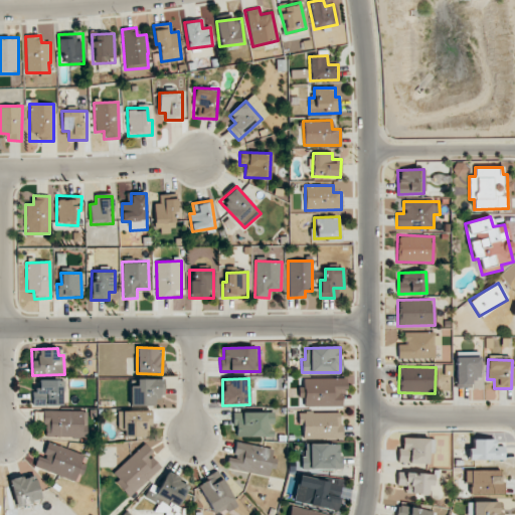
[(303,378),(303,406),(342,406),(342,391),(346,391),(346,378),(303,378)]
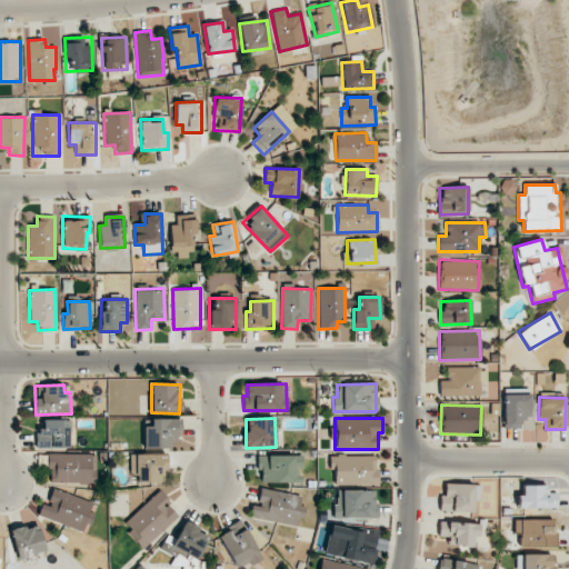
[(70,420),(43,419),(43,432),(36,432),(36,448),(70,448),(70,420)]
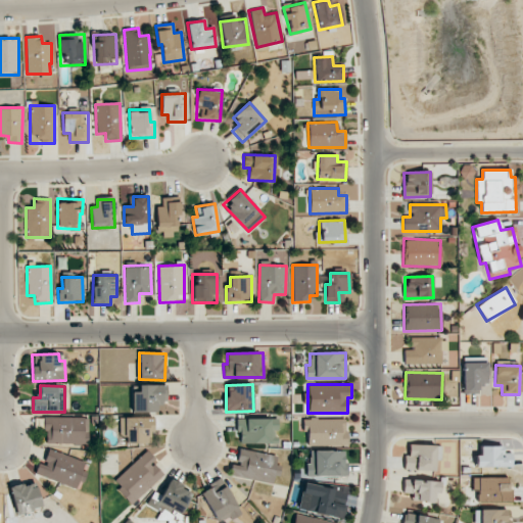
[(167,385),(139,385),(139,392),(132,392),(132,412),(156,412),(156,402),(167,402),(167,385)]
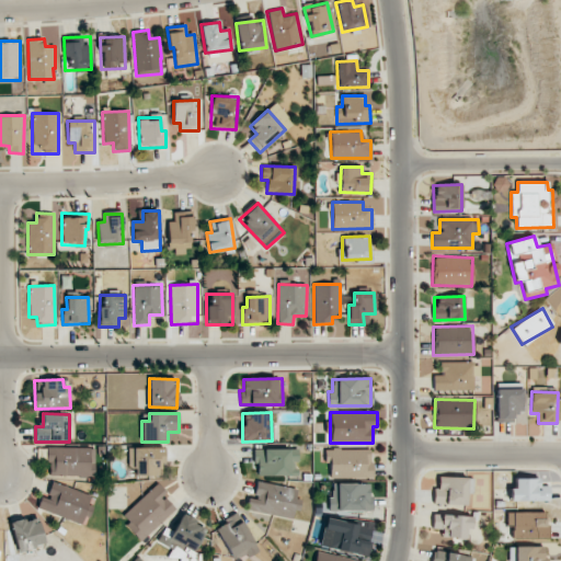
[(91,448),(48,447),(48,477),(90,477),(91,448)]
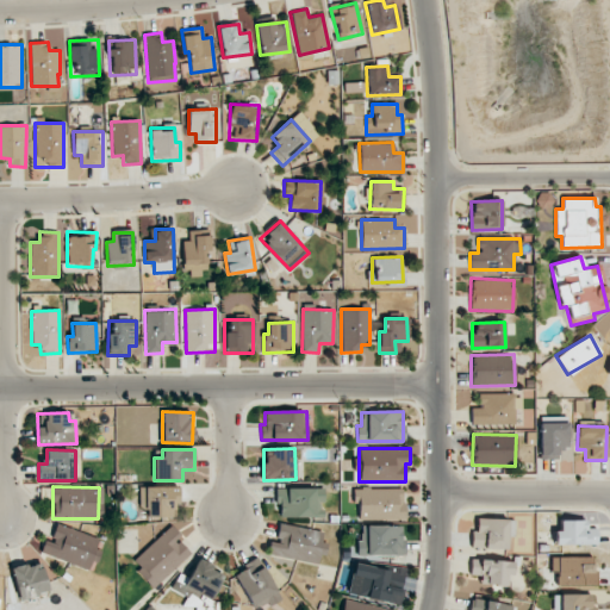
[(148,517),(179,517),(179,486),(139,487),(139,508),(147,508),(148,517)]
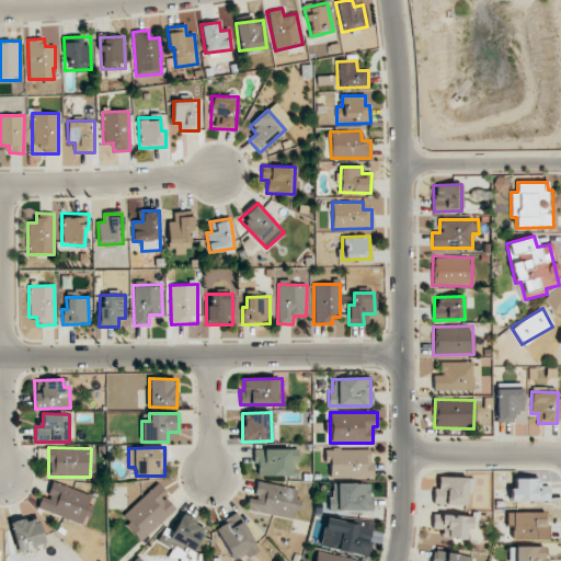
[(297,448),(255,449),(255,476),(296,476),(296,460),(298,460),(297,448)]
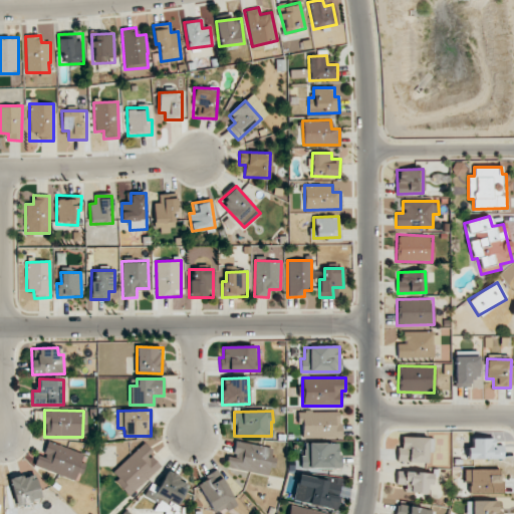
[(340,437),(340,411),(299,412),(300,438),(340,437)]
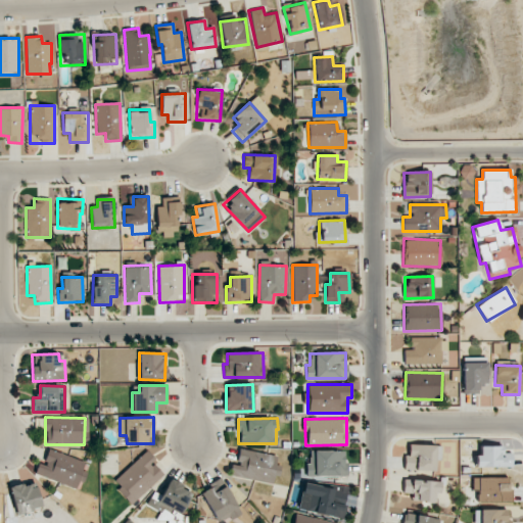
[(403,470),(434,471),(434,461),(440,461),(441,445),(408,444),(408,455),(405,455),(403,470)]
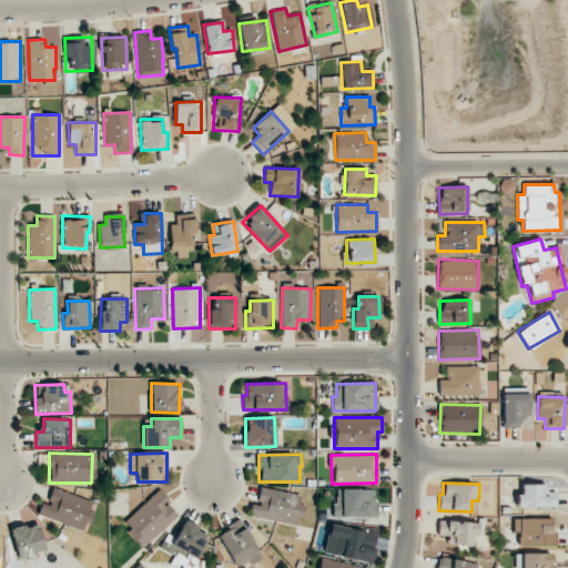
[(545,484),(521,485),(521,495),(516,495),(516,507),(556,507),(556,492),(545,492),(545,484)]
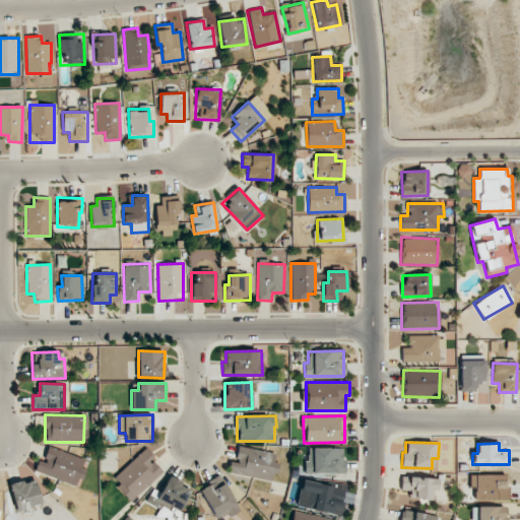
[(83,458),(46,446),(37,472),(80,488),(86,469),(81,467),(83,458)]
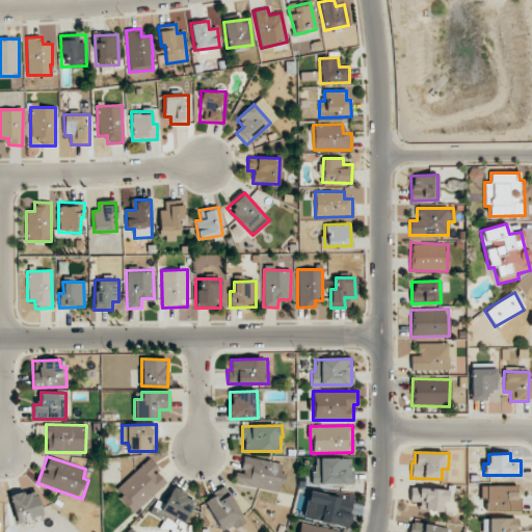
[(277,493),(280,483),(284,484),(286,474),(281,473),(282,463),(241,456),(236,484),(277,493)]
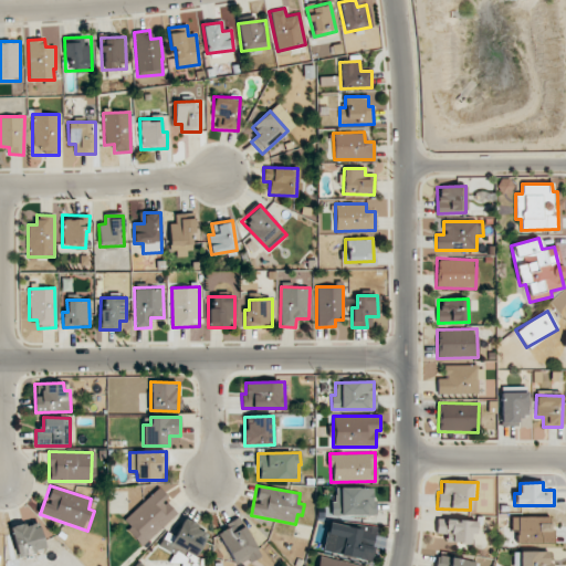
[(167,496),(158,488),(124,520),(129,527),(126,531),(142,546),(177,513),(164,500),(167,496)]
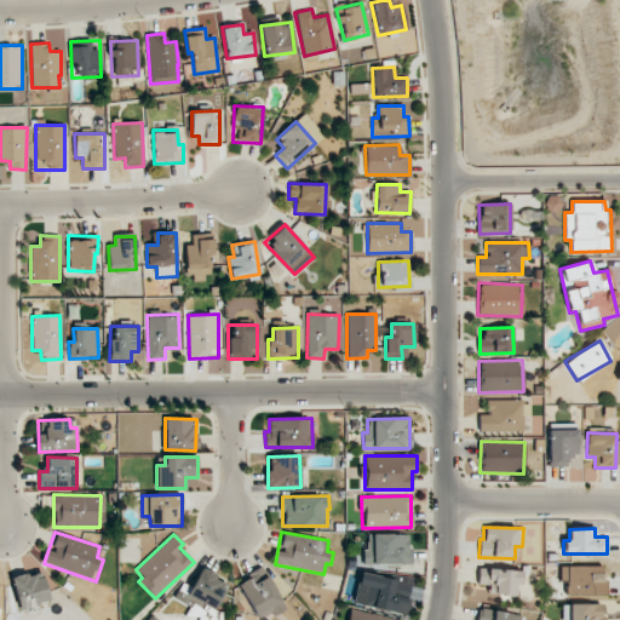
[(411,535),(367,534),(367,550),(363,550),(363,564),(409,566),(411,535)]
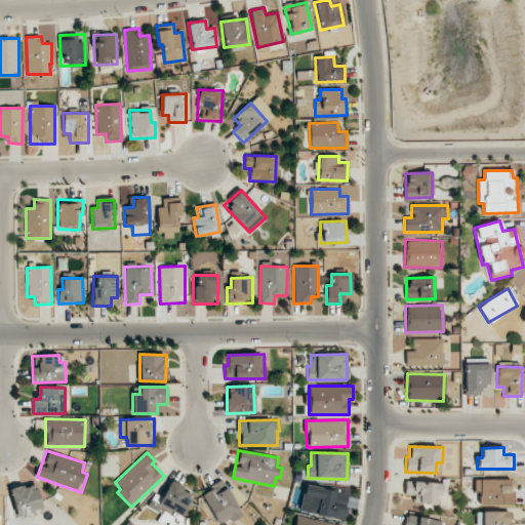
[(512,479),(474,480),(474,492),(479,492),(479,503),(512,503),(512,479)]
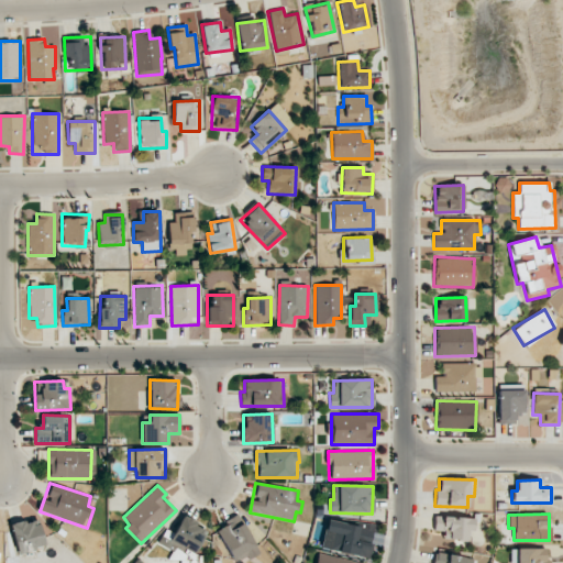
[(235,562),(257,553),(241,516),(216,528),(232,562),(235,562)]
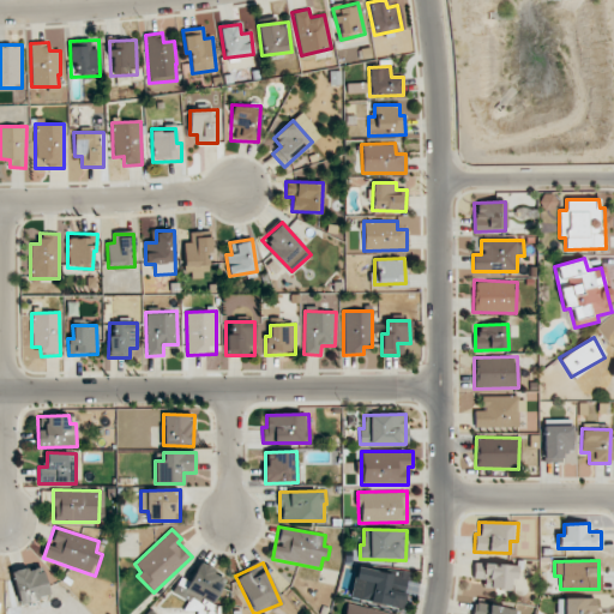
[(510,589),(510,579),(516,579),(517,565),(474,563),(473,578),(483,579),(483,589),(510,589)]
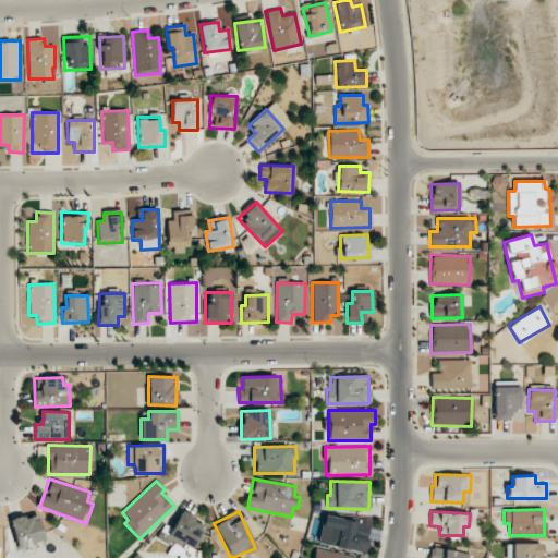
[(205,521),(178,512),(168,538),(195,548),(205,521)]
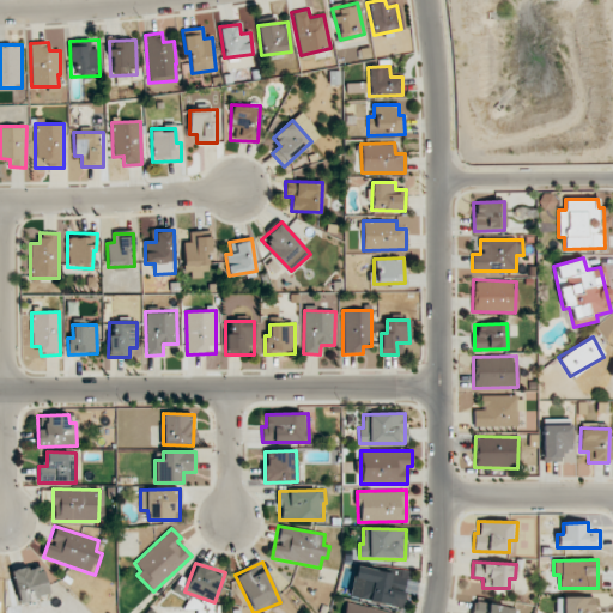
[(11,572),(20,604),(49,594),(40,564),(11,572)]
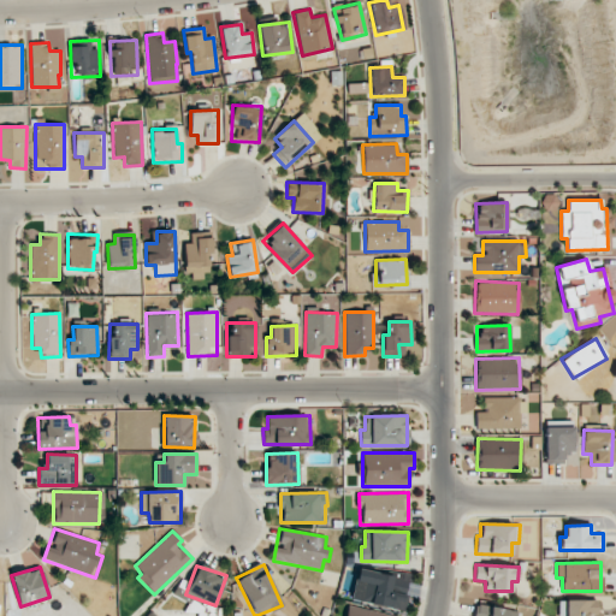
[(351,602),(404,610),(409,576),(357,568),(351,602)]
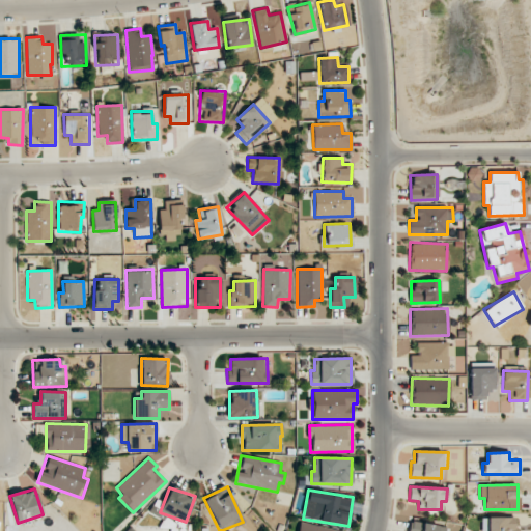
[(486,530),(518,530),(518,528),(514,528),(514,516),(486,518),(486,530)]
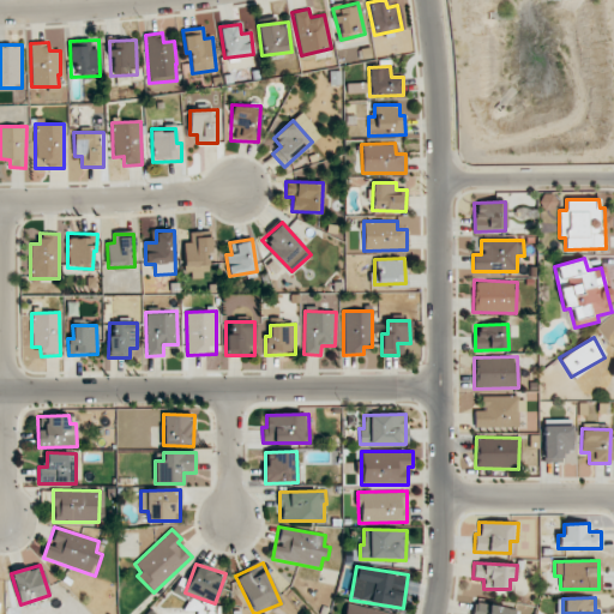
[(515,613),(516,608),(475,602),(473,613),(515,613)]
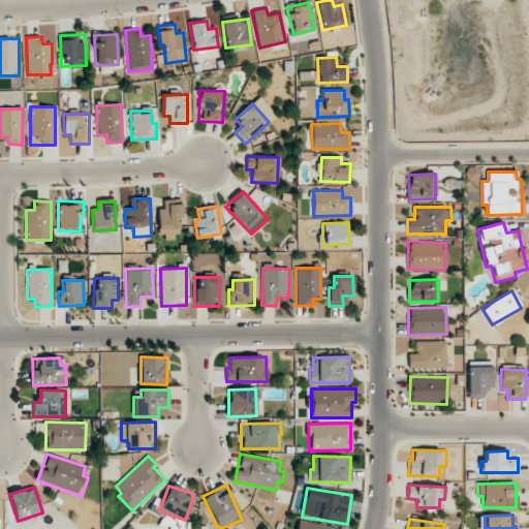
[(297,528),(338,528),(300,520),(297,528)]
